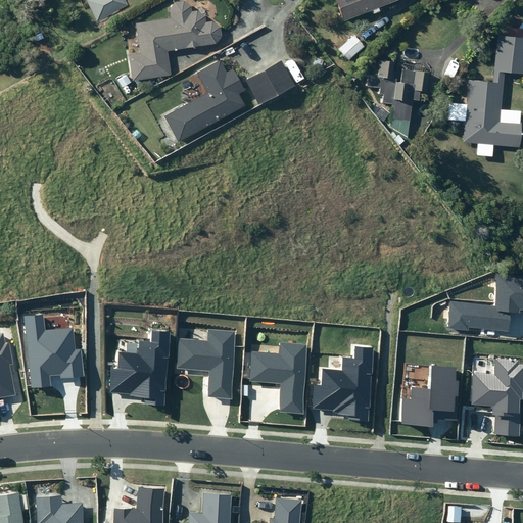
[(124,0),(86,0),(85,1),(97,22),(128,5),(124,0)]
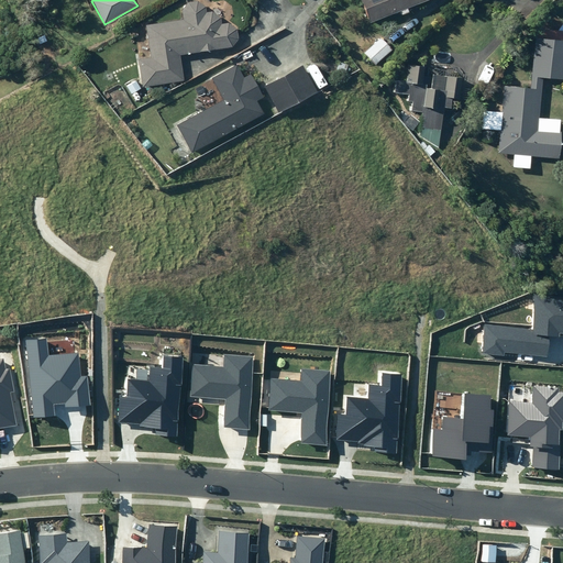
[(180,10),(183,20),(145,25),(150,58),(138,59),(140,74),(136,74),(138,81),(141,81),(141,86),(183,80),(178,54),(231,47),(236,39),(235,29),(227,23),(220,23),(219,17),(211,11),(206,12),(205,7),(196,0),(187,1),(180,10)]
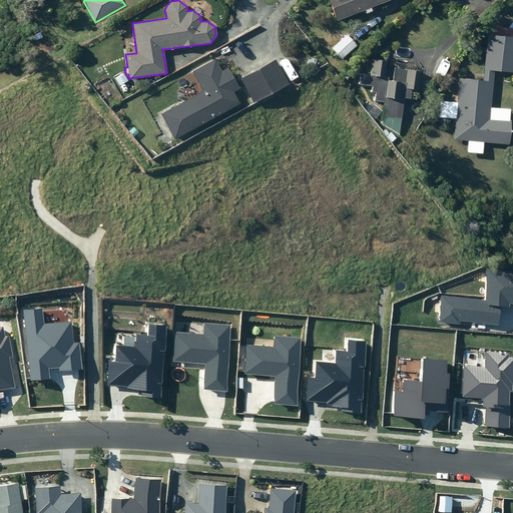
[(328,0),(336,21),(364,10),(366,13),(371,11),(370,7),(388,0),(328,0)]
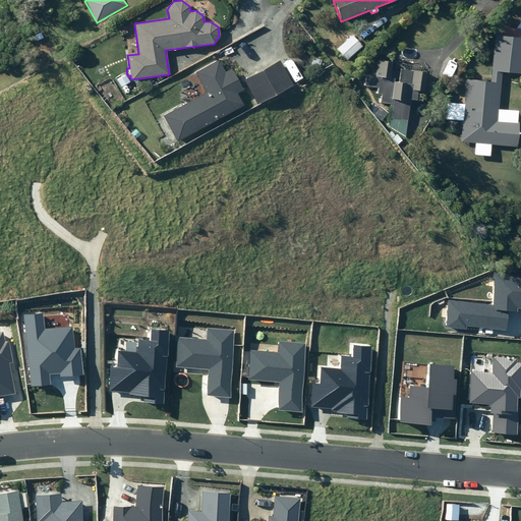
[(445,110),(444,121),(460,123),(459,134),(461,134),(460,141),(516,147),(518,122),(497,120),(501,71),(520,73),(520,29),(497,26),(497,36),(494,36),(489,82),(465,79),(463,111),(445,110)]
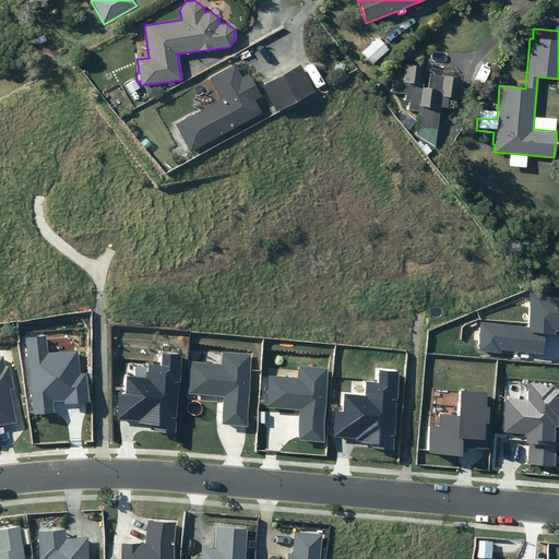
[(378,38),(360,52),(371,64),(388,49),(378,38)]
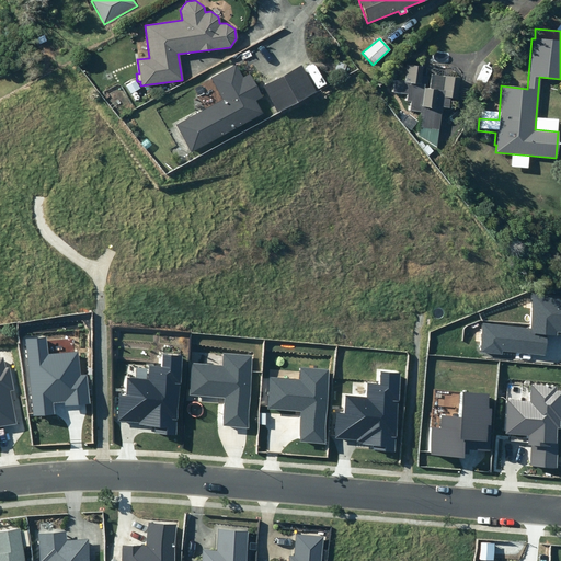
[(339,63),(335,71),(342,73),(345,65),(339,63)]
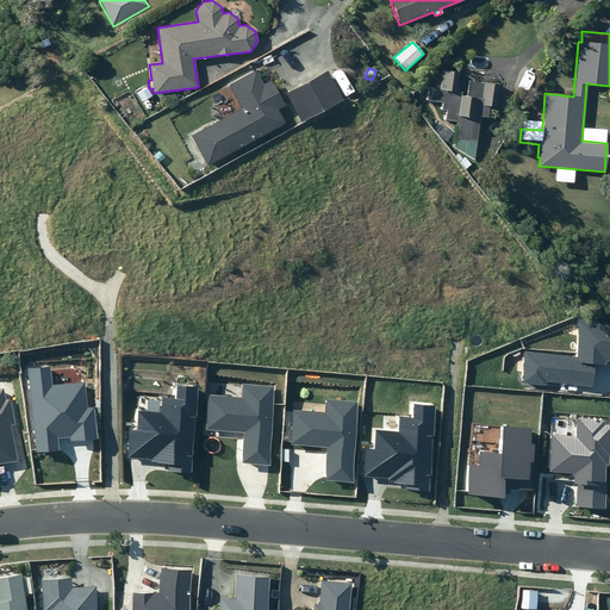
[(241,107),(190,136),(206,166),(284,123),(277,110),(284,105),(269,80),(262,83),(255,69),(228,85),(241,107)]
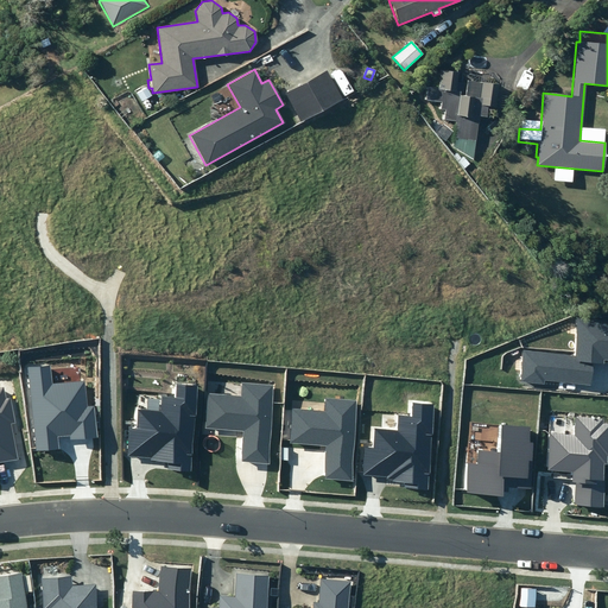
[(324,70),(284,93),(301,122),(341,100),(324,70)]
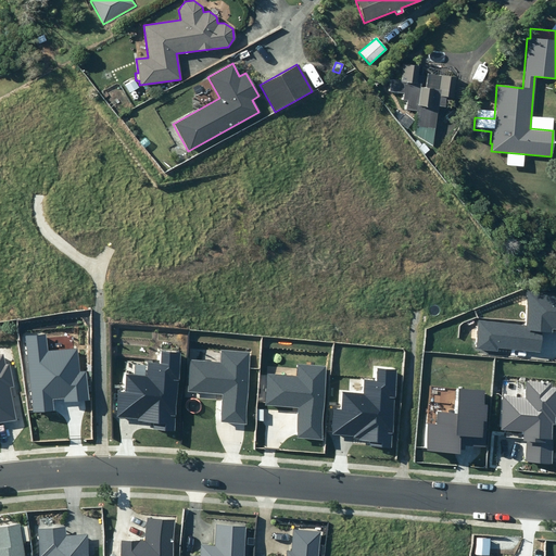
[(403,93),(402,100),(406,100),(405,110),(415,111),(412,134),(431,147),(437,105),(444,106),(445,97),(453,98),(455,77),(440,75),(438,89),(419,87),(420,84),(416,83),(418,66),(402,64),(400,80),(395,80),(393,92),(403,93)]
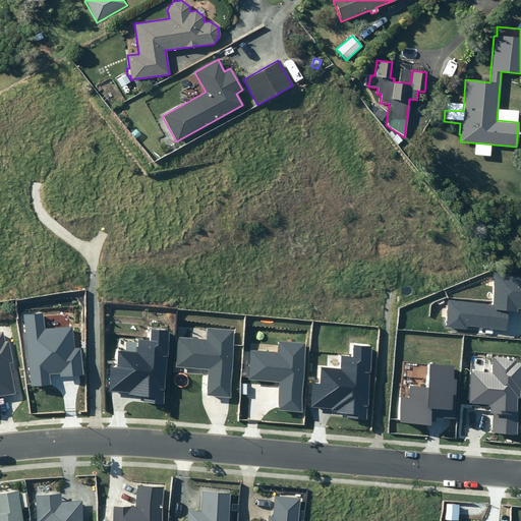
[(123,73),(115,78),(119,85),(128,80),(123,73)]
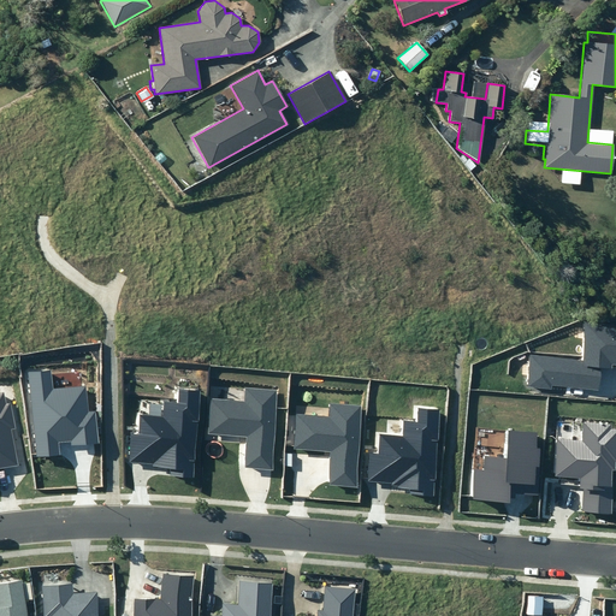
[(185,128),(179,131),(184,140),(190,136),(185,128)]
